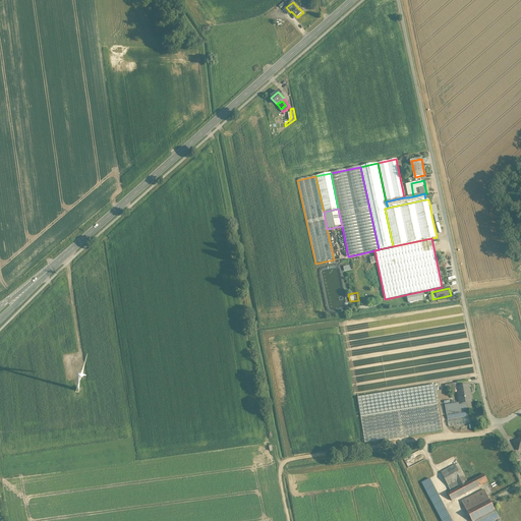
[(421,293),(413,295),(413,293),(411,294),(411,295),(407,296),(408,302),(422,300),(421,293)]
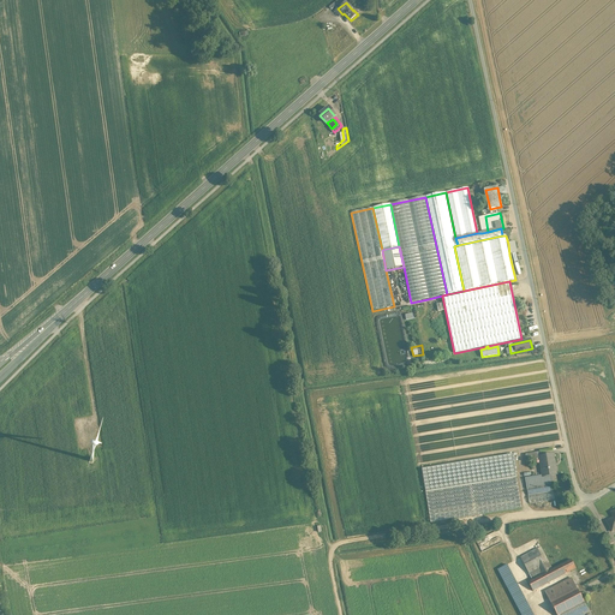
[(541,457),(541,459),(543,472),(544,471),(545,476),(551,475),(551,476),(556,475),(555,471),(556,471),(555,463),(554,464),(553,454),(541,457)]
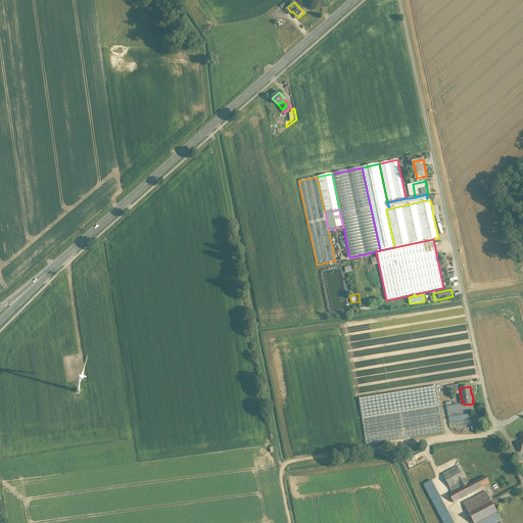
[(464,405),(452,407),(454,415),(470,413),(470,411),(469,405),(469,403),(464,405)]
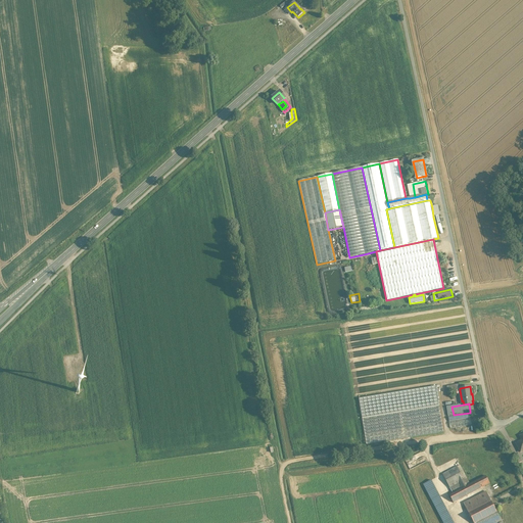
[(362,419),(366,444),(443,432),(439,407),(362,419)]
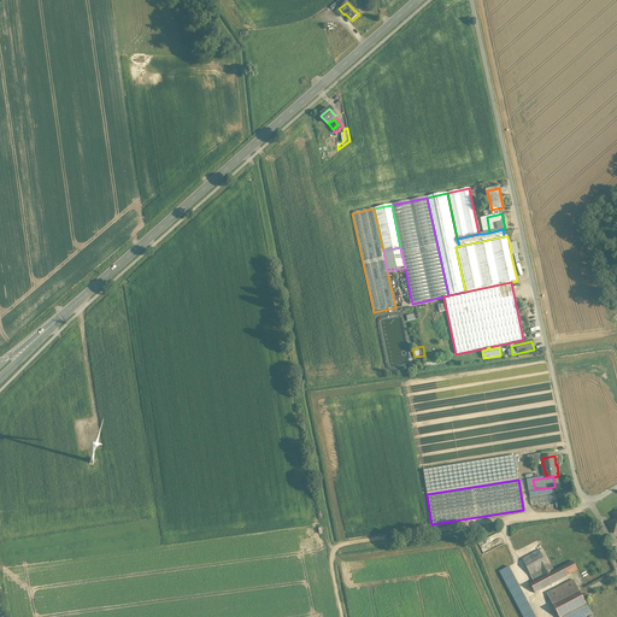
[(535,489),(529,491),(532,506),(557,501),(554,487),(535,489)]
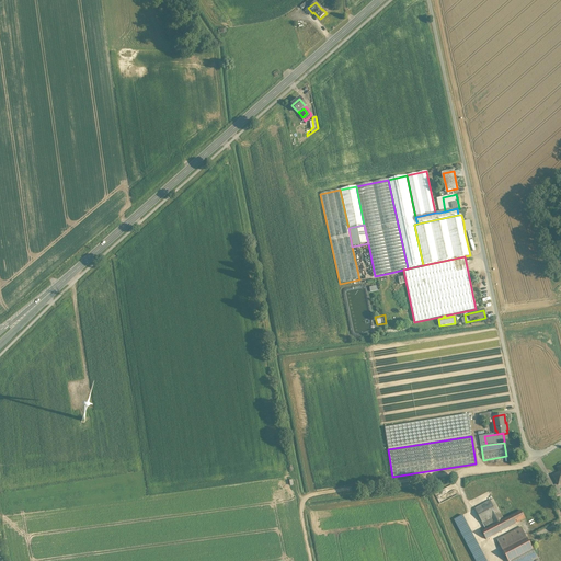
[(453,484),(434,494),(437,500),(455,490),(453,484)]
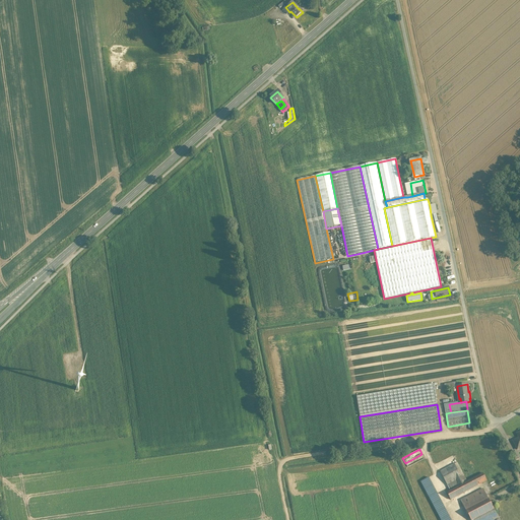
[(421,454),(405,463),(407,467),(425,459),(421,454)]
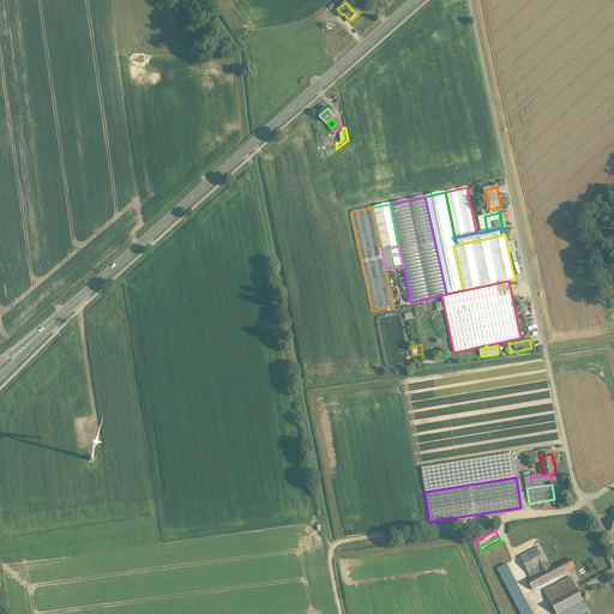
[(506,560),(506,557),(506,553),(504,551),(501,548),(498,547),(494,548),(491,551),(489,553),(488,557),(489,560),(491,564),(494,565),(498,566),(501,565),(504,563),(506,560)]
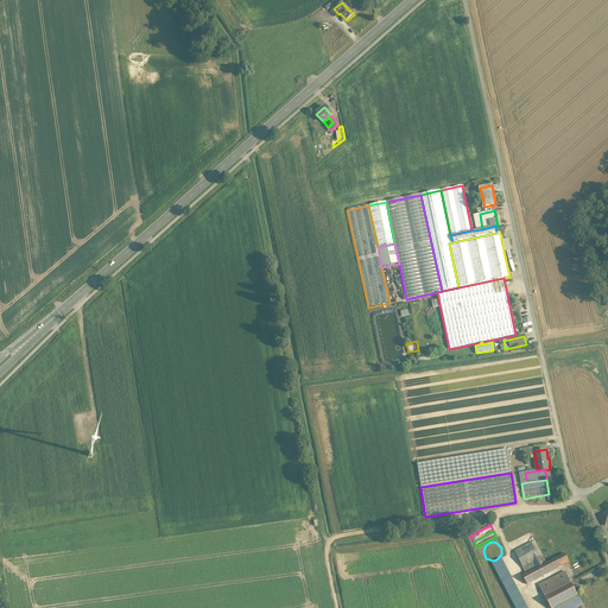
[(532,543),(514,552),(523,568),(534,562),(538,568),(543,565),(532,543)]
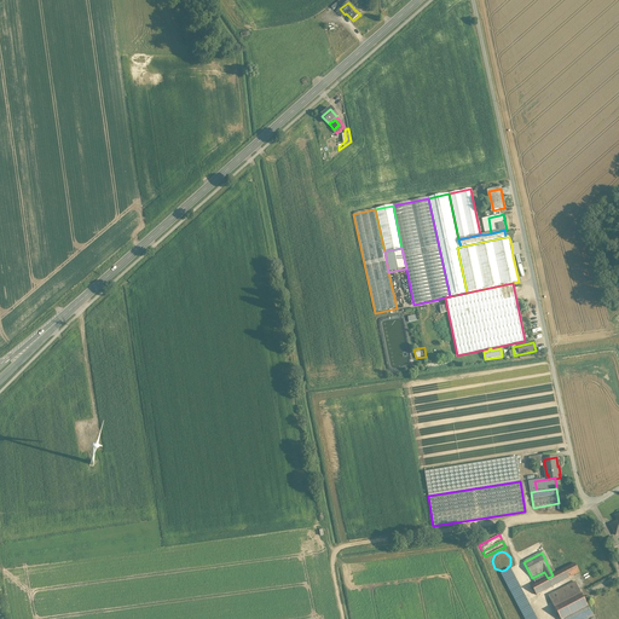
[(536,584),(532,586),(537,595),(579,573),(576,563),(553,576),(548,578),(536,584)]
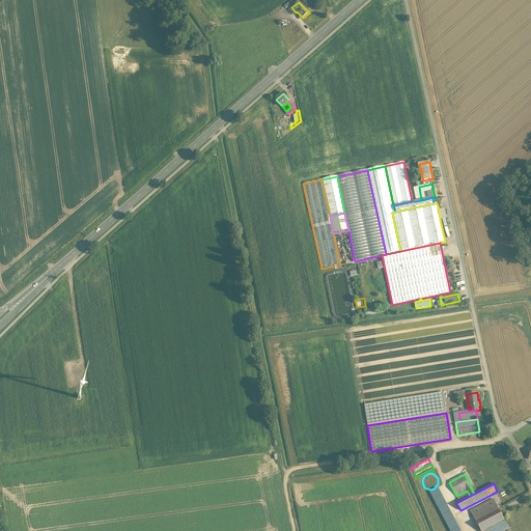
[(467,491),(456,496),(459,501),(470,496),(467,491)]
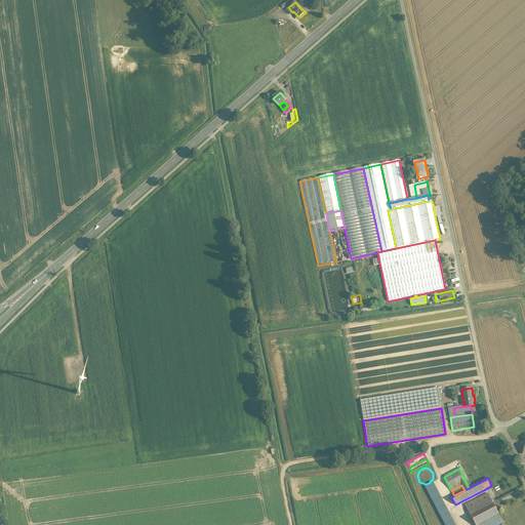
[(488,493),(466,506),(471,516),(493,503),(488,493)]
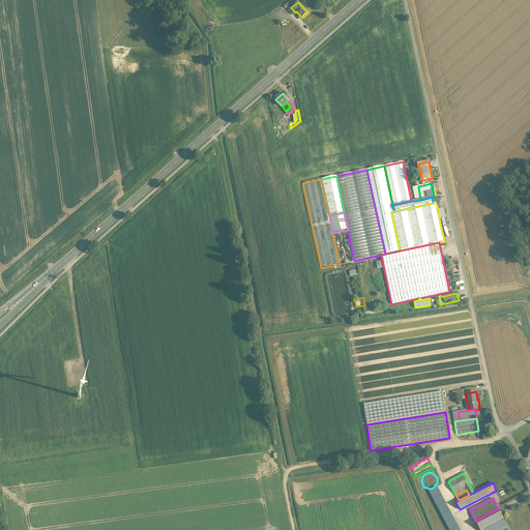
[(444,500),(436,505),(441,514),(449,510),(444,500)]
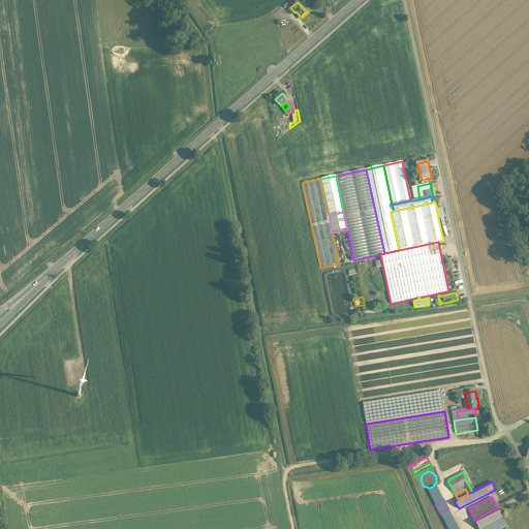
[(497,507),(474,520),(478,528),(481,528),(503,518),(497,507)]
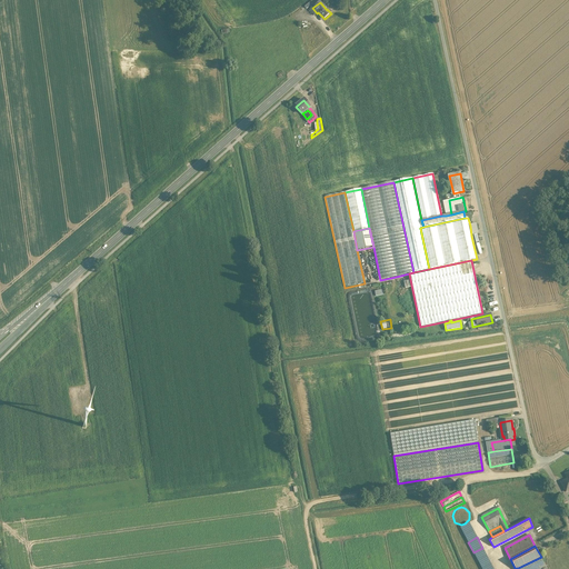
[(482,548),(473,552),(478,560),(487,556),(482,548)]
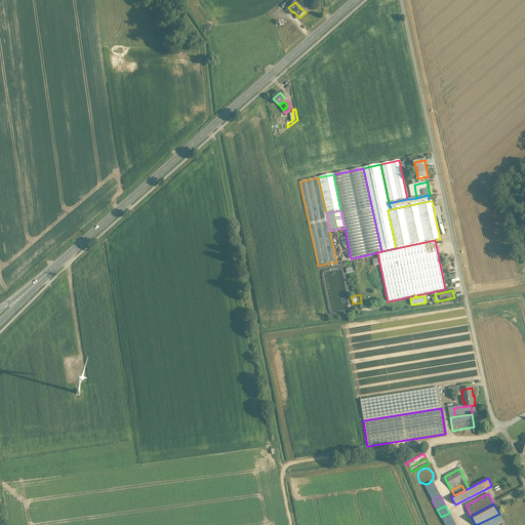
[(455,524),(449,513),(441,517),(445,524),(455,524)]
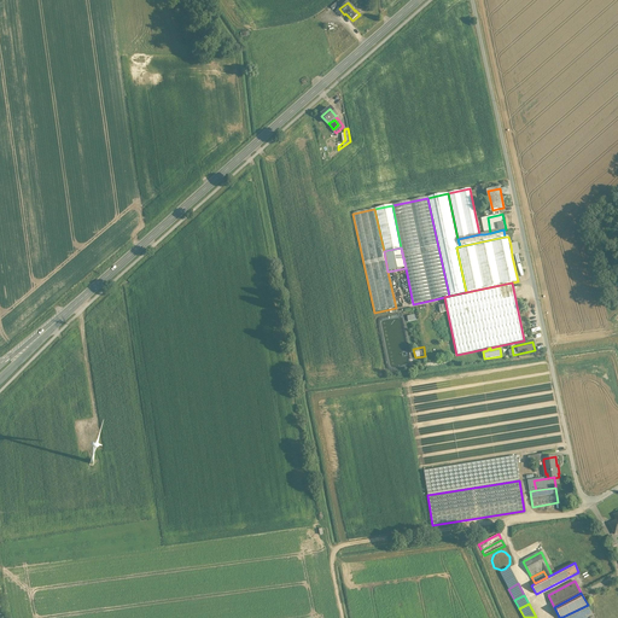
[(588,605),(563,617),(589,617),(593,616),(588,605)]
